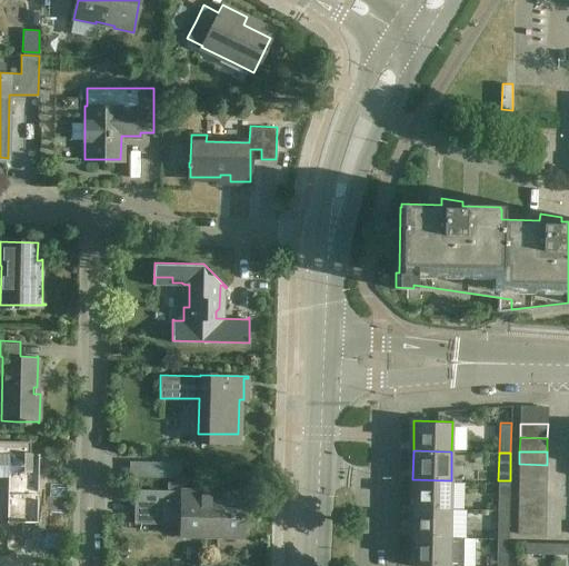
[(39,457),(0,456),(0,475),(8,475),(7,520),(37,522),(39,457)]
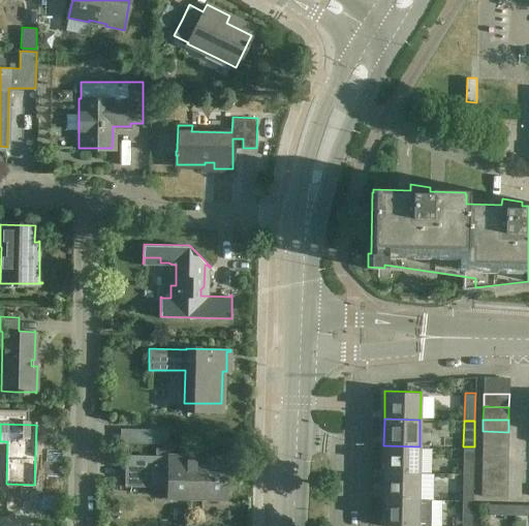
[(122,441),(143,442),(144,429),(122,428),(122,441)]
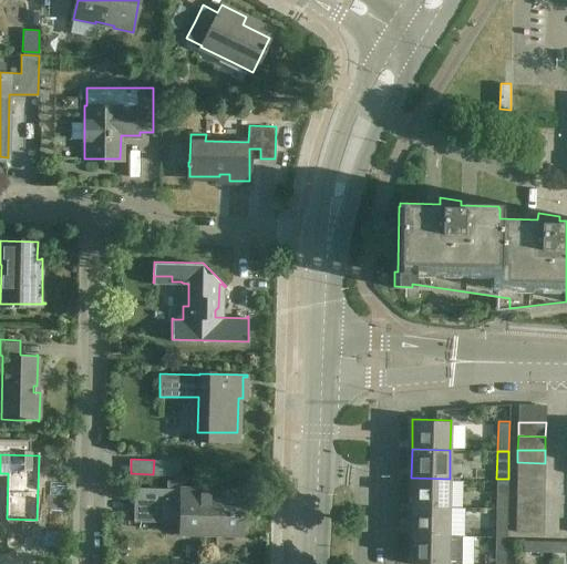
[(545,463),(517,462),(517,475),(545,477),(545,463)]
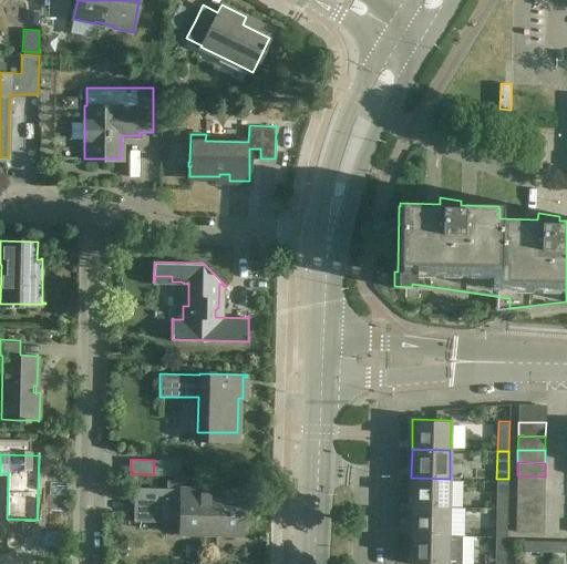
[(545,477),(517,475),(517,490),(544,490),(545,477)]
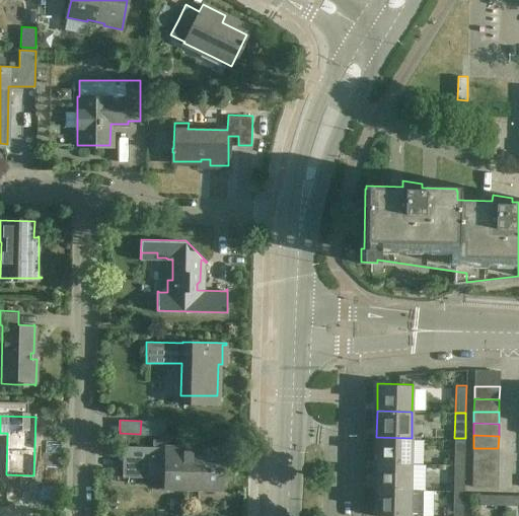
[(412,438),(376,437),(376,462),(411,463),(412,438)]
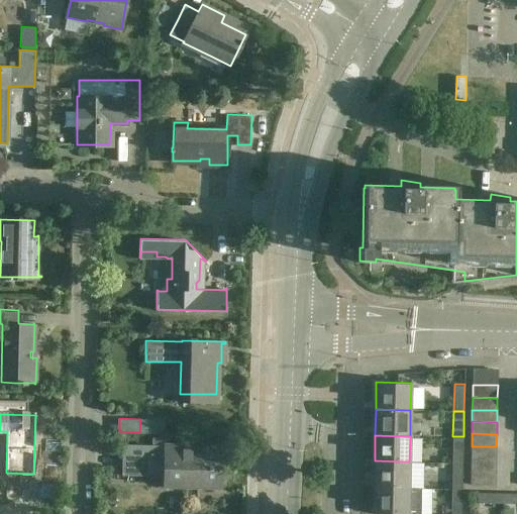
[(221,445),(201,445),(163,444),(163,436),(152,436),(152,444),(123,443),(122,474),(165,475),(165,486),(220,487),(221,445)]
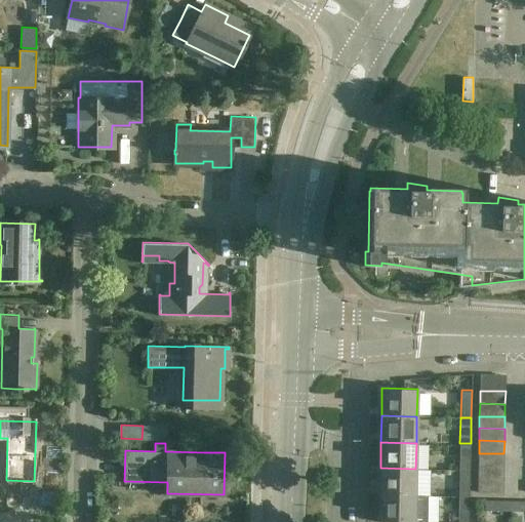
[(471,443),(459,443),(459,470),(470,470),(471,443)]
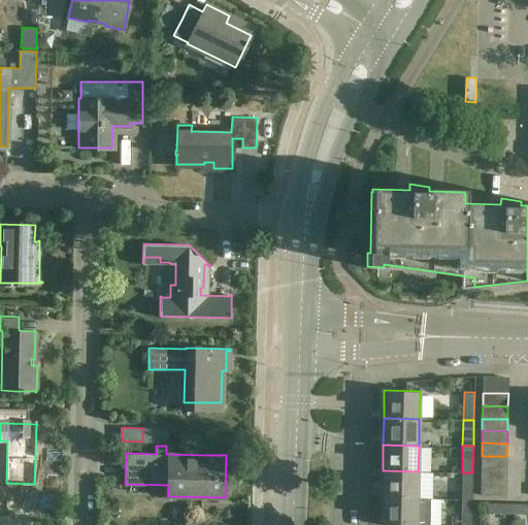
[(506,456),(482,456),(481,468),(506,469),(506,456)]
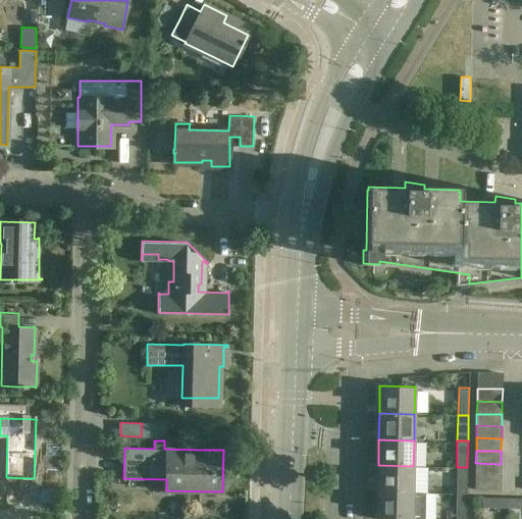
[(418,458),(418,475),(446,475),(446,458),(418,458)]
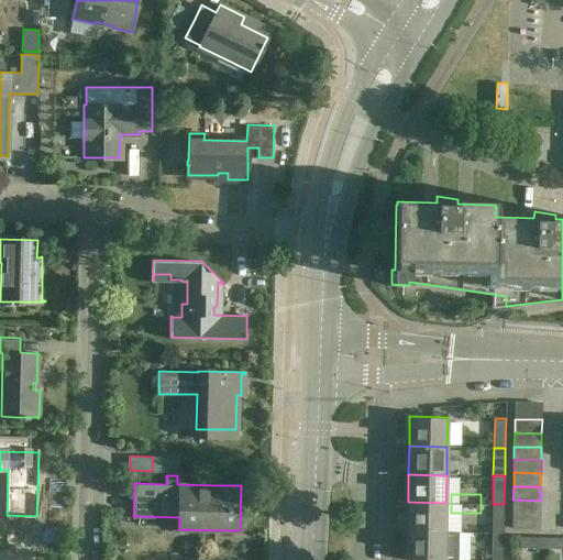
[(540,501),(512,500),(512,513),(540,514),(540,501)]
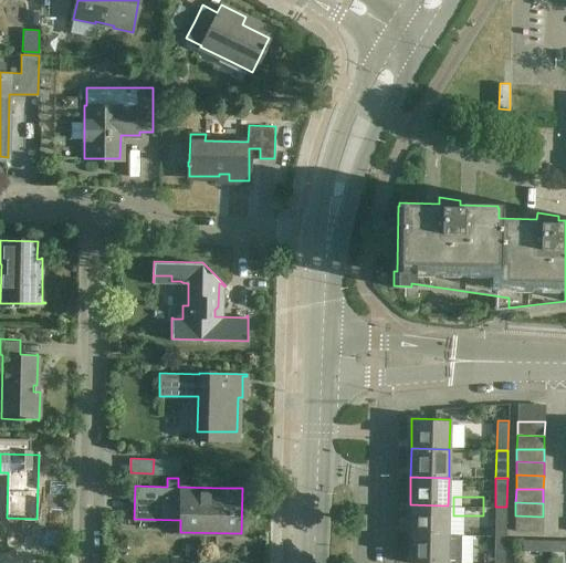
[(448,506),(410,504),(409,532),(448,533),(448,506)]
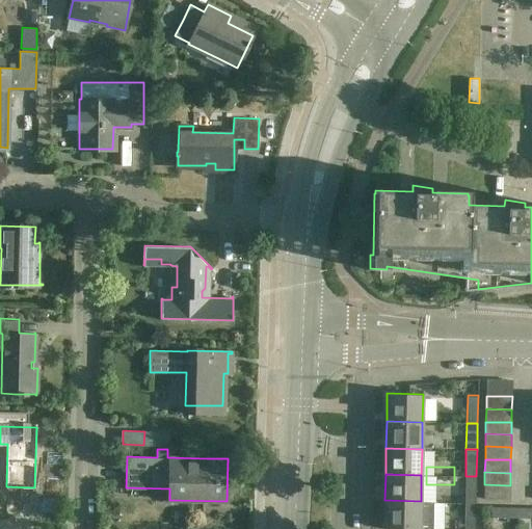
[(476,476),(466,476),(464,502),(475,502),(476,476)]
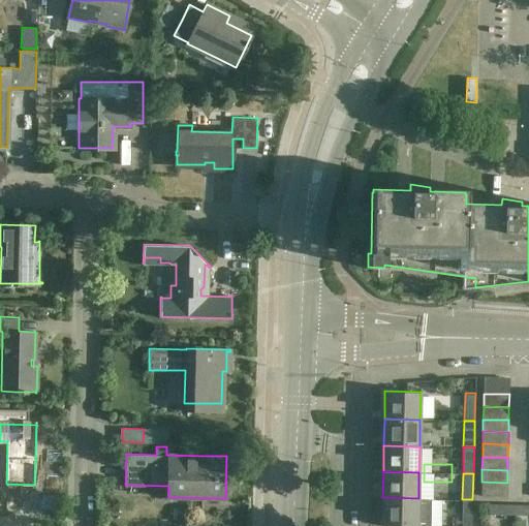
[(507,483),(481,482),(481,495),(507,496),(507,483)]
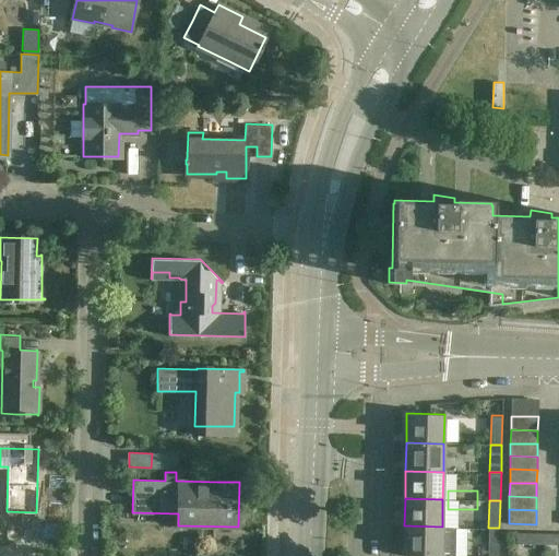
[(458,518),(458,534),(475,534),(475,518),(458,518)]
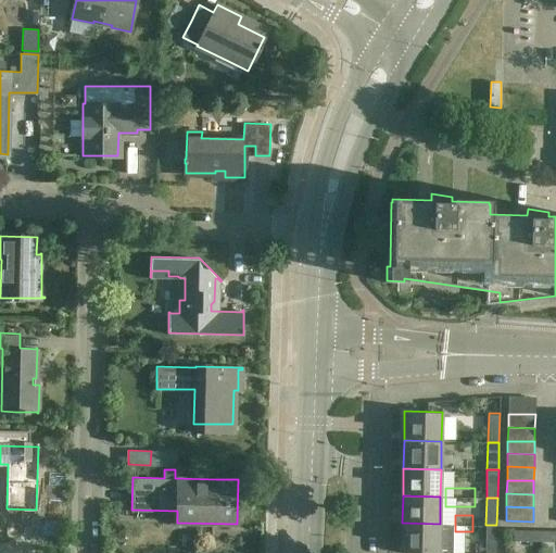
[(453,524),(440,524),(402,523),(401,552),(452,552),(453,524)]
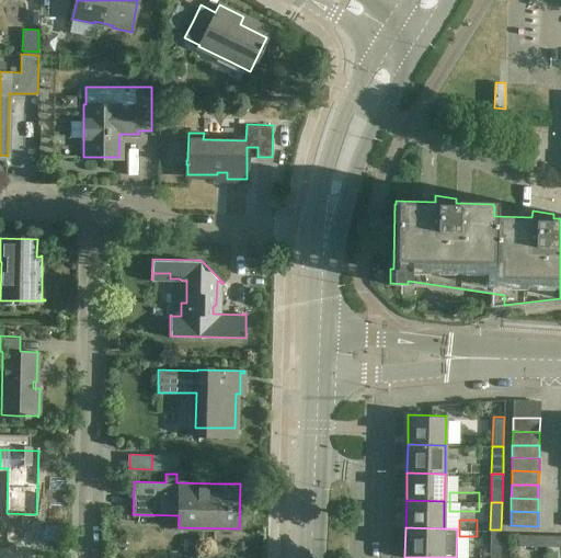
[(500,557),(501,530),(490,530),(489,557),(500,557)]
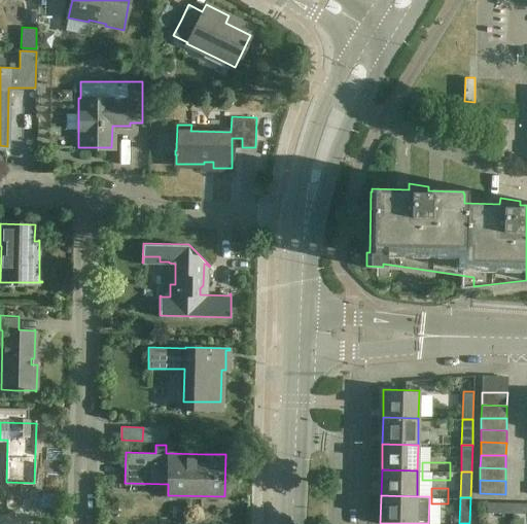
[(514,501),(487,501),(487,511),(513,512),(514,501)]
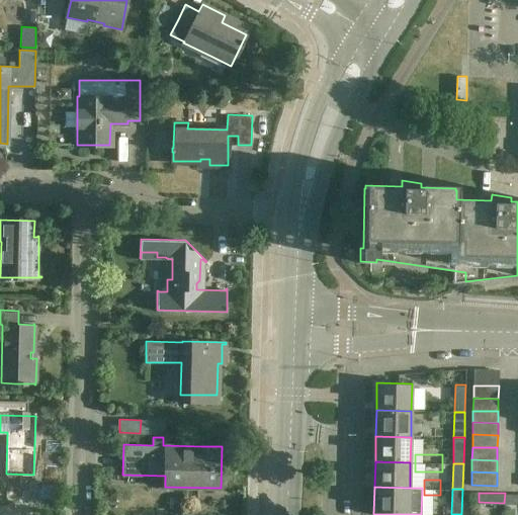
[(517,493),(505,493),(504,503),(517,503),(517,493)]
